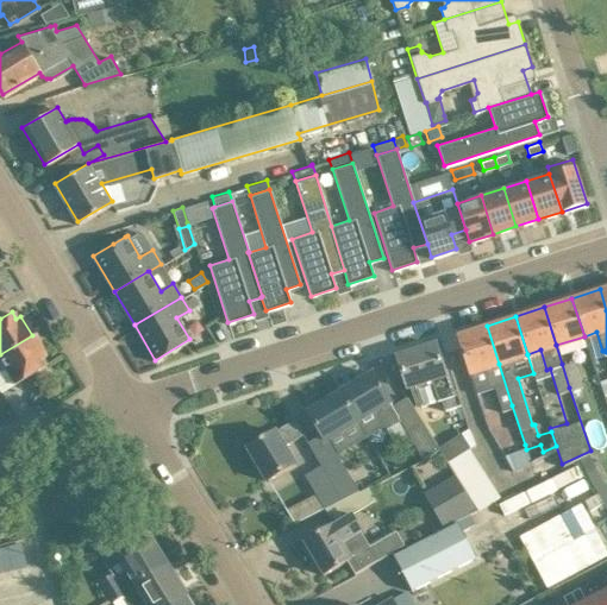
[(501,410),(512,405),(499,364),(487,326),(458,334),(470,372),(487,367),(501,410)]
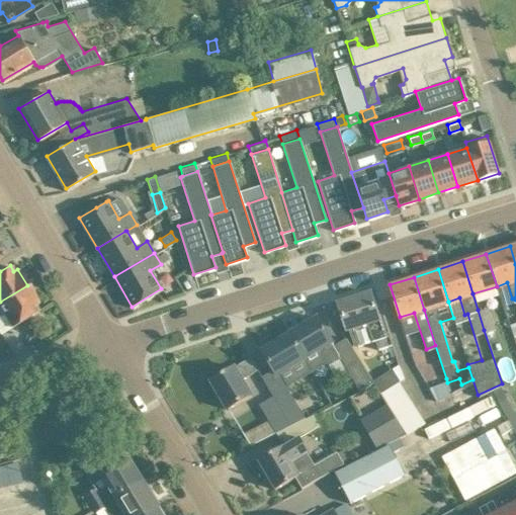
[(27,285),(0,302),(0,309),(10,326),(37,310),(33,304),(36,302),(27,285)]
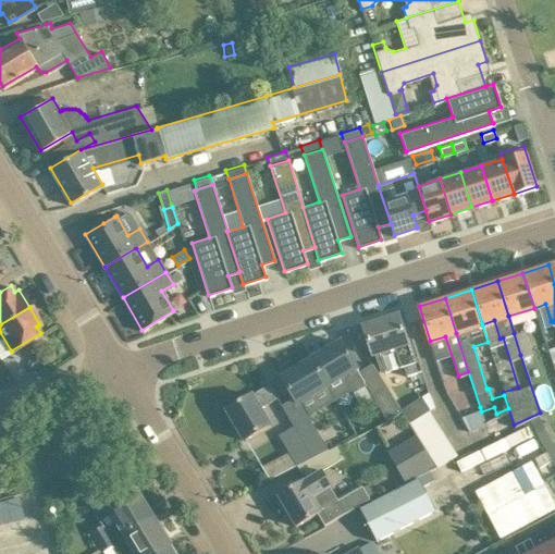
[(412,360),(404,334),(397,314),(362,324),(371,354),(375,353),(381,371),(399,365),(399,366),(403,365),(405,374),(420,369),(417,359),(412,360)]
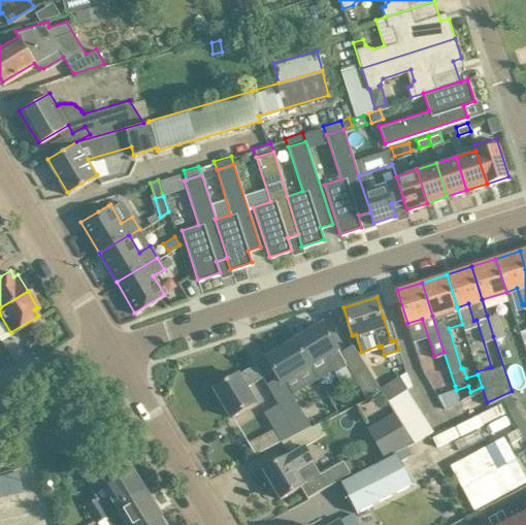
[(496,312),(487,316),(493,336),(503,333),(496,312)]
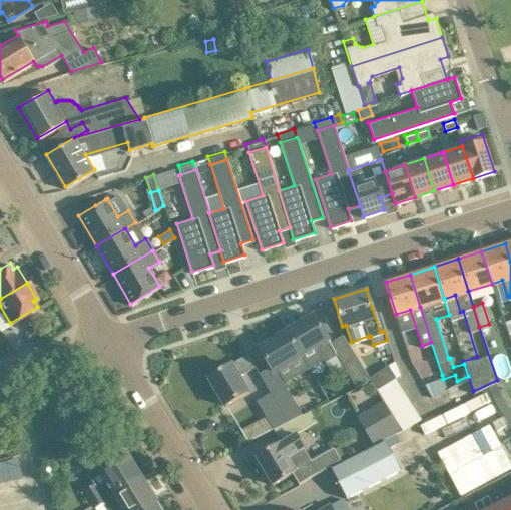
[(313,313),(286,329),(300,353),(315,344),(324,359),(335,353),(342,364),(355,385),(369,378),(341,334),(330,341),(327,337),(328,337),(313,313)]
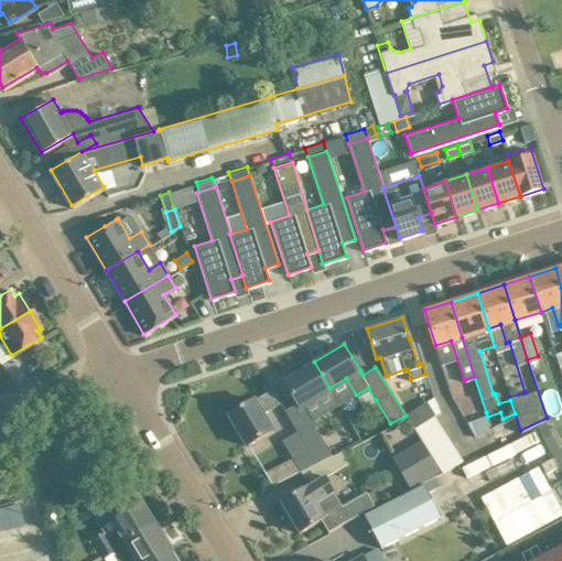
[(283,408),(296,430),(314,461),(330,452),(311,420),(313,420),(303,402),(330,388),(314,362),(283,379),(295,400),(283,408)]
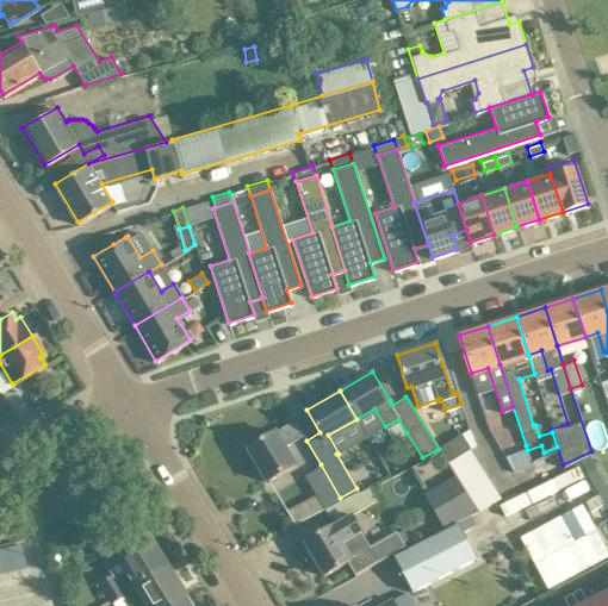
[(284,444),(302,433),(293,419),(274,430),(247,447),(267,479),(295,463),(284,444)]
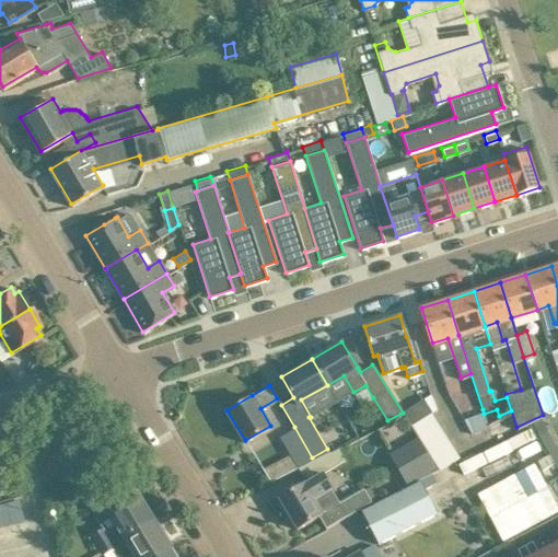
[(365,385),(353,392),(361,405),(373,397),(365,385)]
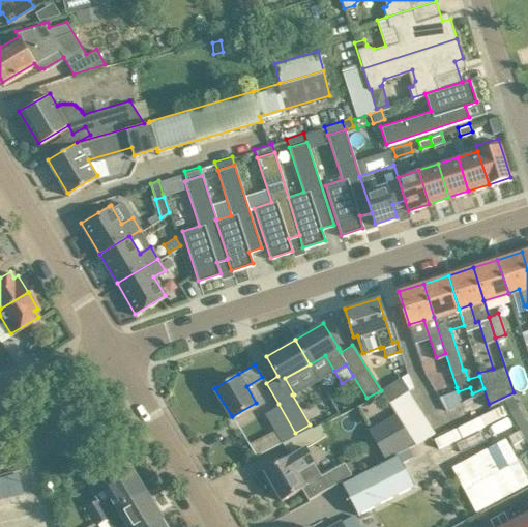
[(381,390),(387,401),(406,390),(399,379),(381,390)]
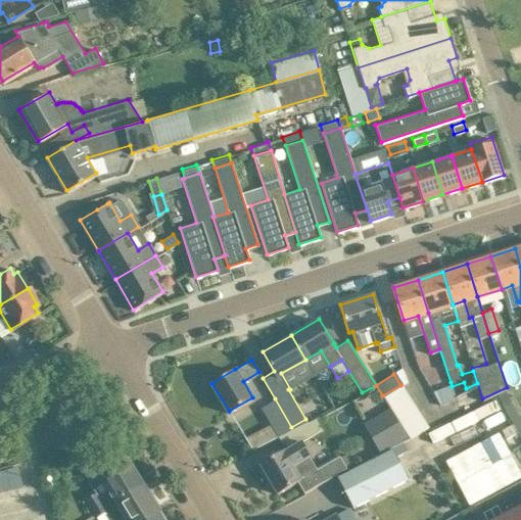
[(451,382),(432,389),(439,403),(455,396),(455,395),(452,386),(451,382)]
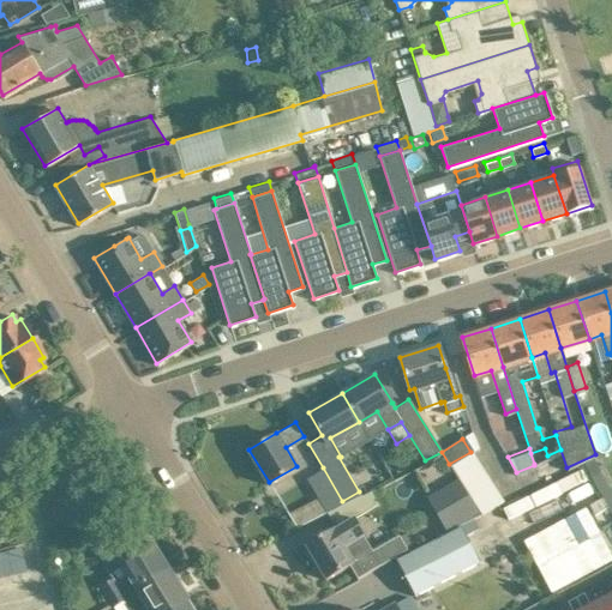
[(467,493),(479,513),(501,500),(471,452),(449,464),(467,493)]
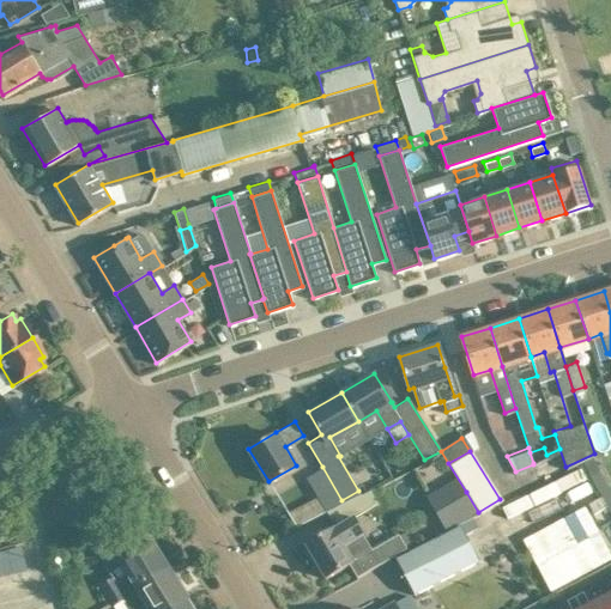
[(295,524),(325,510),(342,500),(322,467),(306,476),(316,495),(289,511),(295,524)]
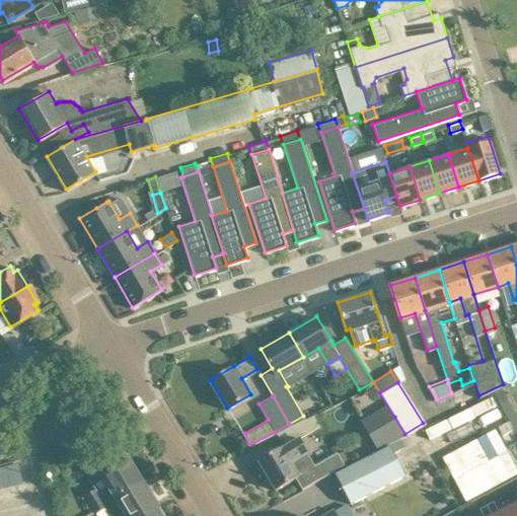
[(289,424),(275,432),(283,446),(259,460),(275,488),(295,475),(302,488),(343,463),(343,462),(350,459),(344,448),(337,452),(337,450),(312,463),(305,450),(298,438),(319,426),(312,414),(304,418),(303,416),(289,424)]
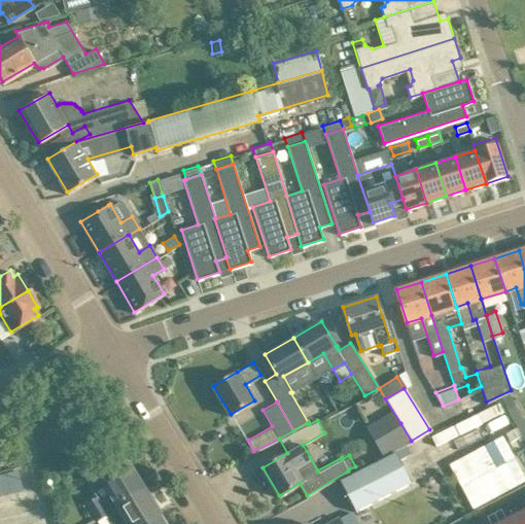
[(400,423),(373,440),(383,456),(394,450),(406,444),(411,441),(400,423)]
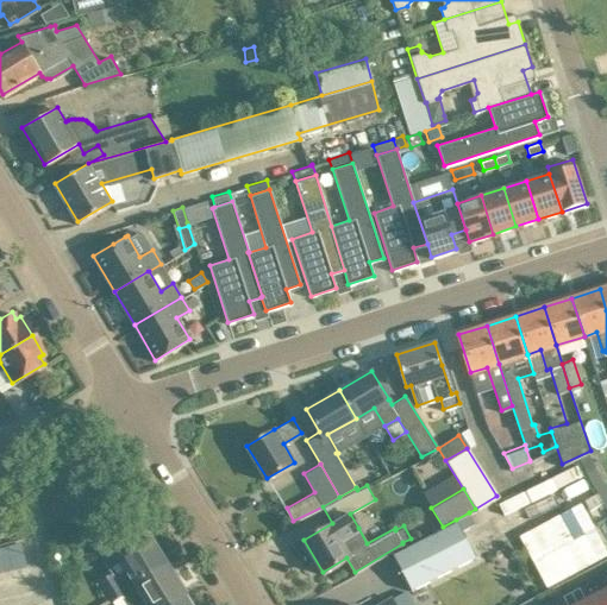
[(457,522),(444,528),(393,555),(410,588),(475,555),(461,529),(474,522),(469,512),(456,520),(457,522)]
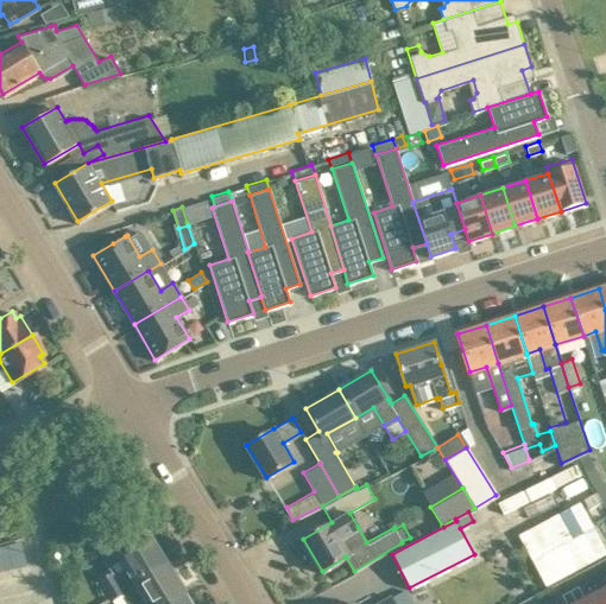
[(111,601),(137,584),(168,565),(151,535),(147,538),(137,520),(108,538),(126,568),(114,576),(111,571),(98,579),(111,601)]
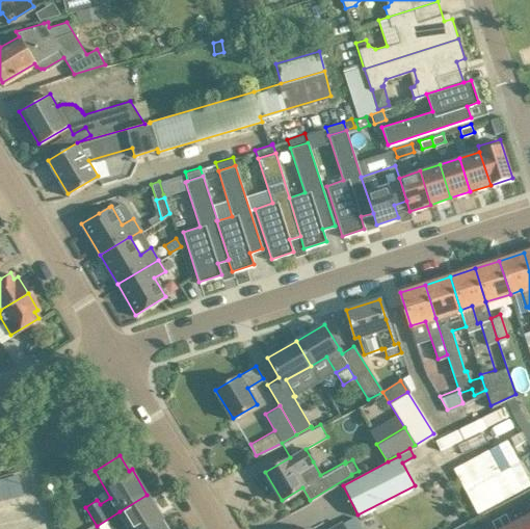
[(146,528),(162,519),(147,495),(120,511),(122,516),(109,523),(112,528),(146,528)]
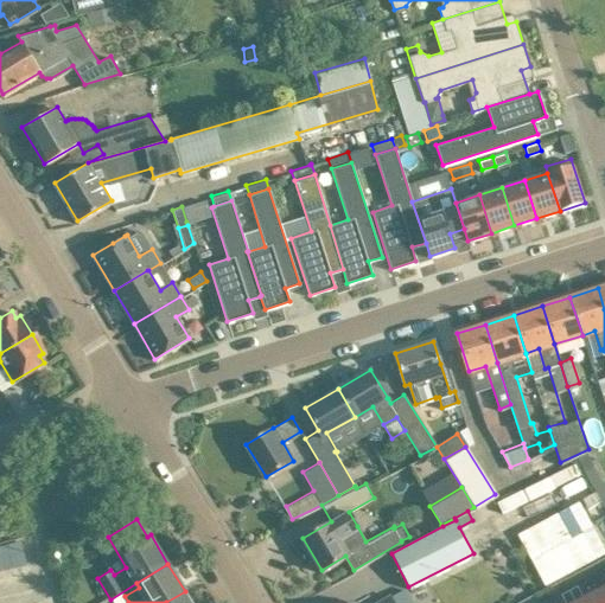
[(577,584),(568,589),(574,601),(583,596),(577,584)]
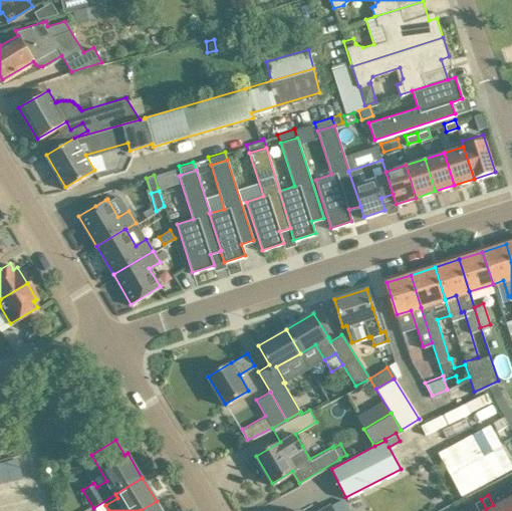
[(493,505),(486,509),(487,510),(511,510),(511,503),(509,497),(493,505)]
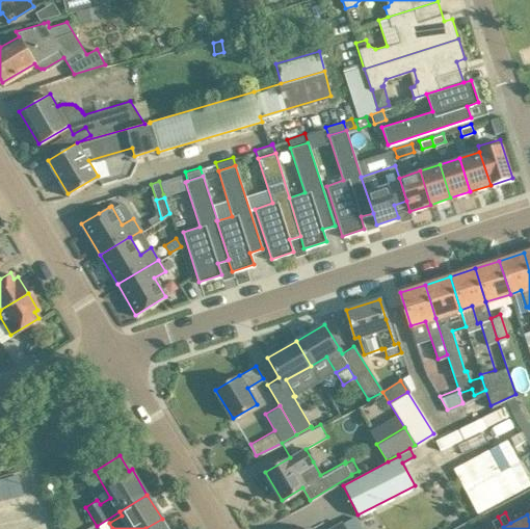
[(354,528),(360,526),(354,516),(342,523),(342,522),(327,528),(311,528),(310,527),(305,528),(354,528)]
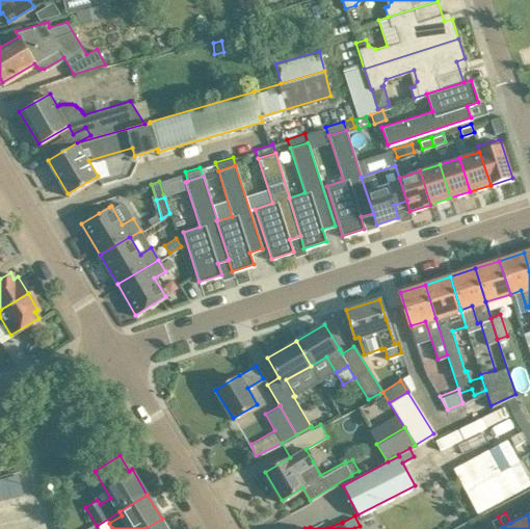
[(491,520),(495,528),(499,528),(503,527),(498,517),(491,520)]
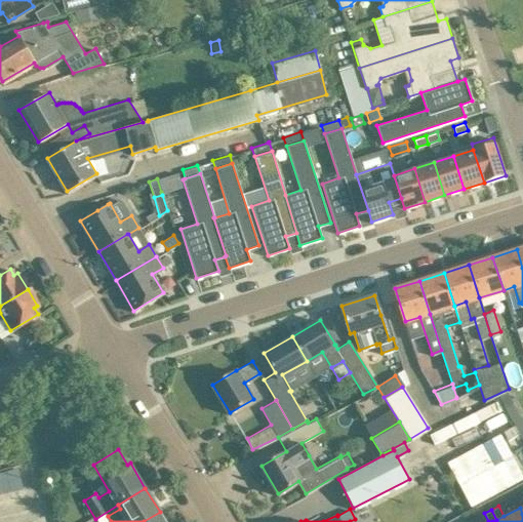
[(165,521),(160,512),(144,521),(165,521)]
